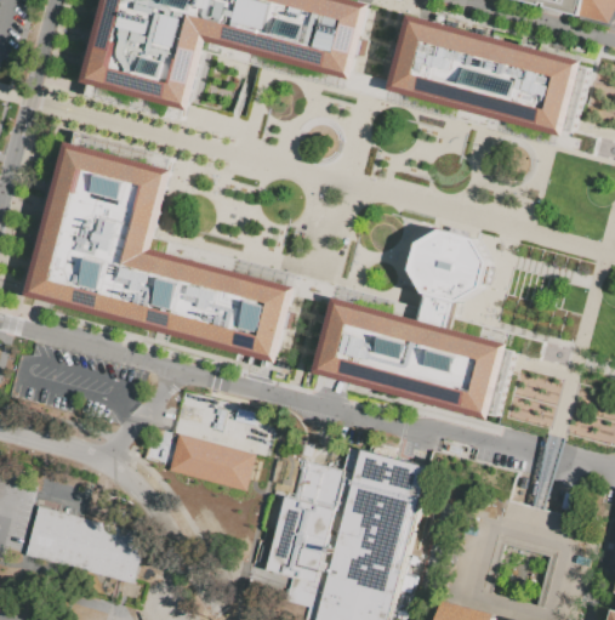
[(101,0),(79,80),(186,109),(205,40),(351,79),(370,3),(360,0),(101,0)]
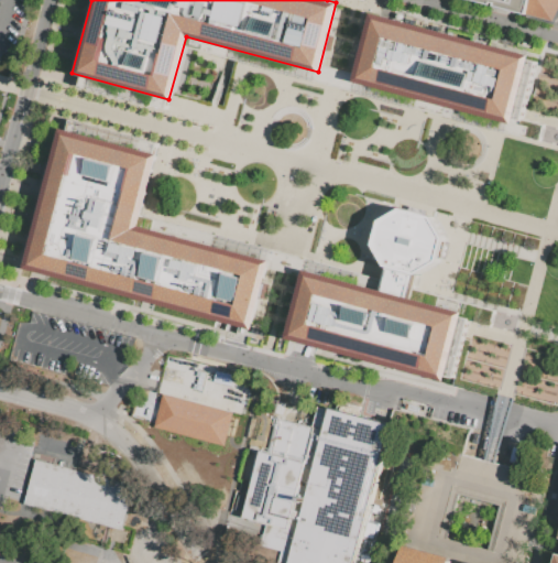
[(557,0),(549,20),(477,0),(557,0)]
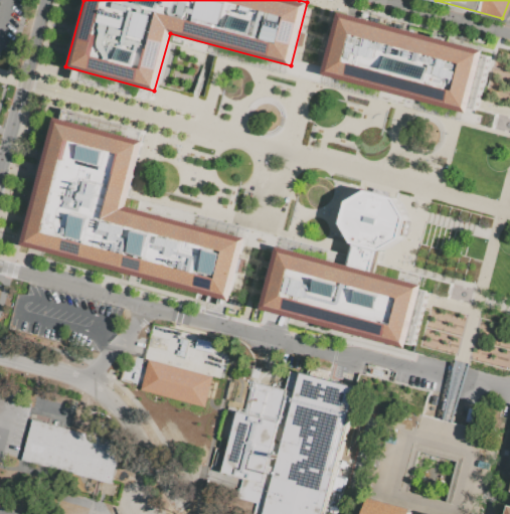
[(337,10),(320,73),(466,112),(483,48),(337,10)]
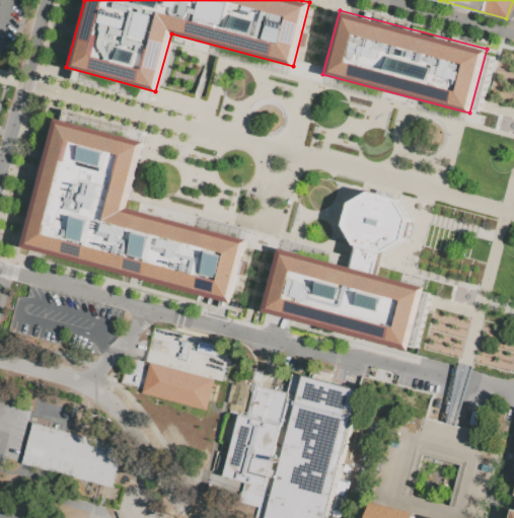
[(245,240),(228,303),(16,246),(51,117),(142,141),(124,208),(245,240)]
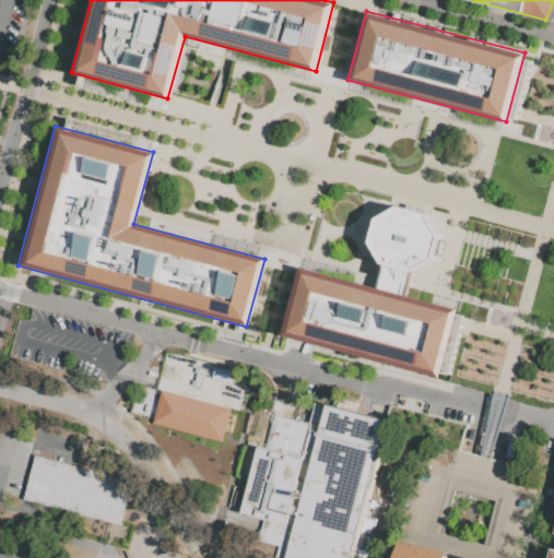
[(280,335),(438,378),(457,309),(415,298),(403,295),(409,273),(424,263),(432,259),(438,235),(433,226),(425,214),(410,210),(395,205),(373,217),(366,241),(380,264),(375,287),(298,266),(280,335)]
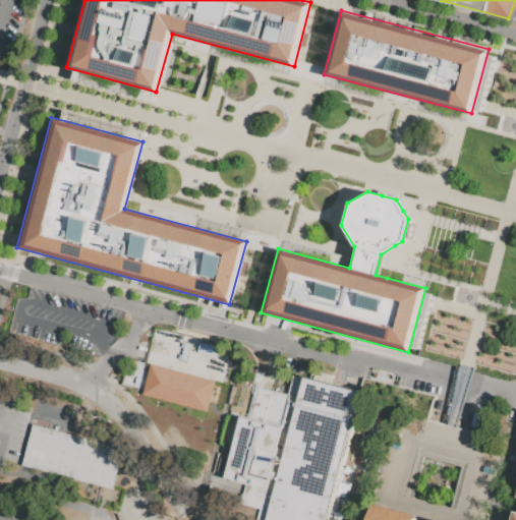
[(146,352),(150,335),(167,340),(166,345),(175,348),(173,358),(146,352)]
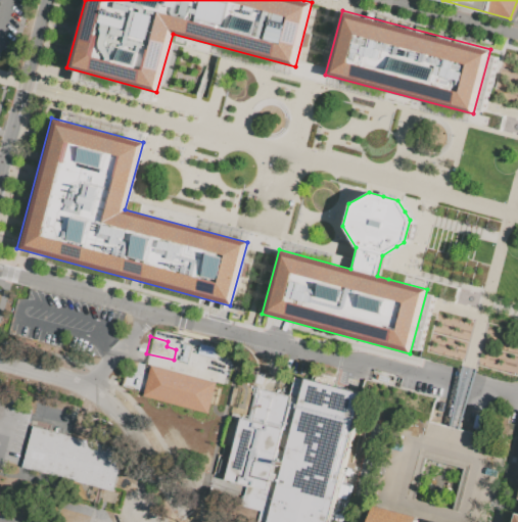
[(171,347),(172,346),(188,350),(184,366),(174,363),(177,348),(171,347)]
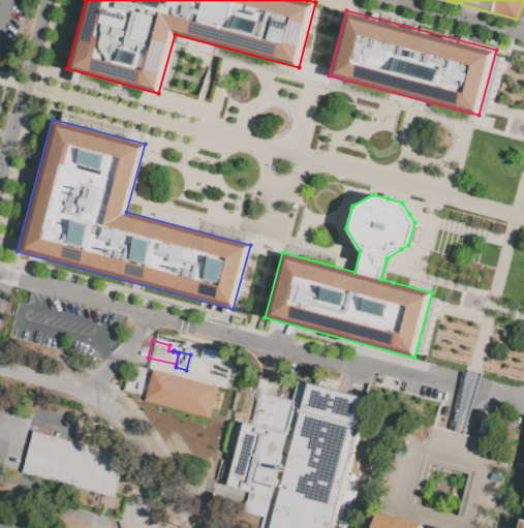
[(202,350),(214,353),(212,362),(199,359),(202,350)]
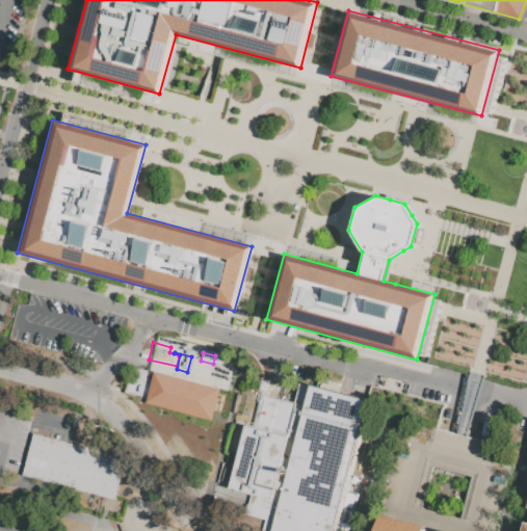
[(145,373),(152,375),(148,391),(140,389),(145,373)]
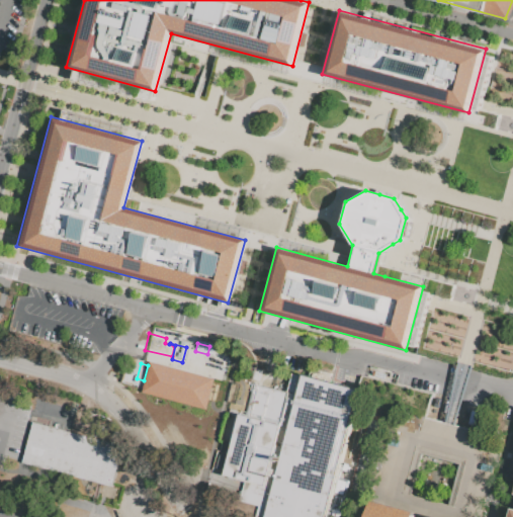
[(201,370),(212,373),(210,382),(198,378),(201,370)]
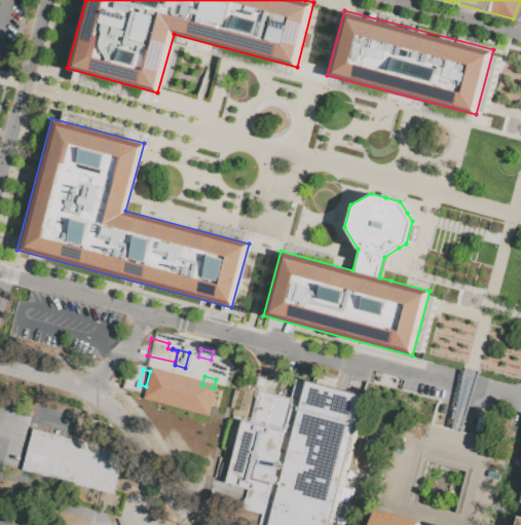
[(247,424),(254,391),(297,404),(303,382),(362,399),(328,524),(255,524),(258,516),(239,511),(245,490),(223,485),(239,423),(247,424)]
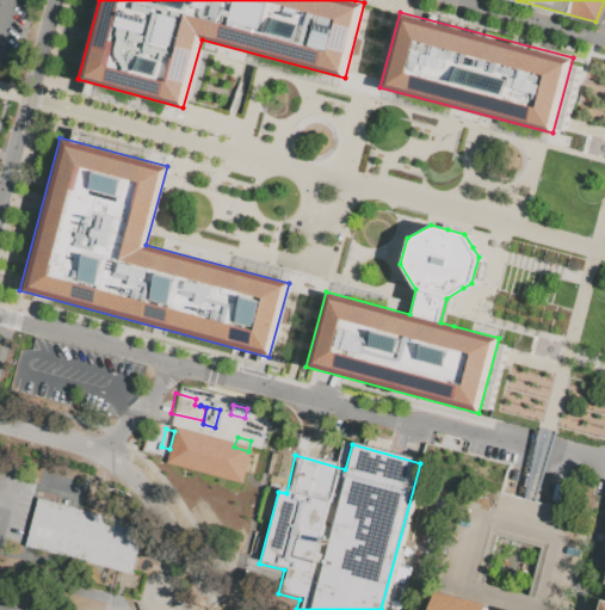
[(428,609),(457,501),(489,510),(493,494),(553,511),(549,527),(580,536),(560,609),(428,609)]
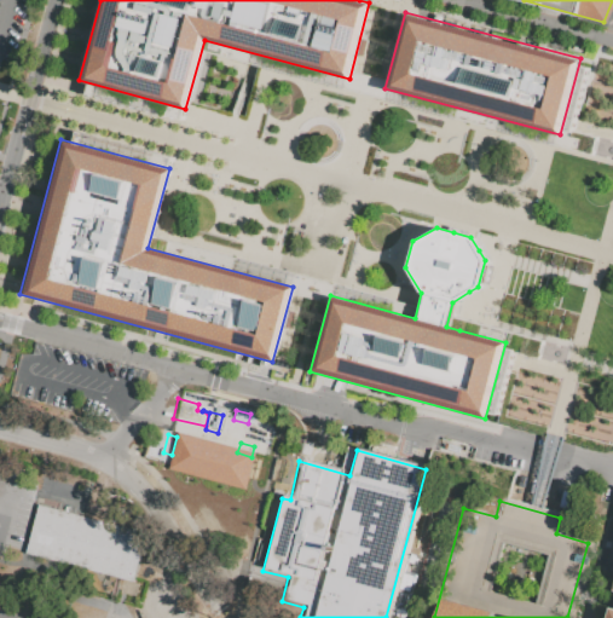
[(35,508),(140,536),(127,583),(23,555),(35,508)]
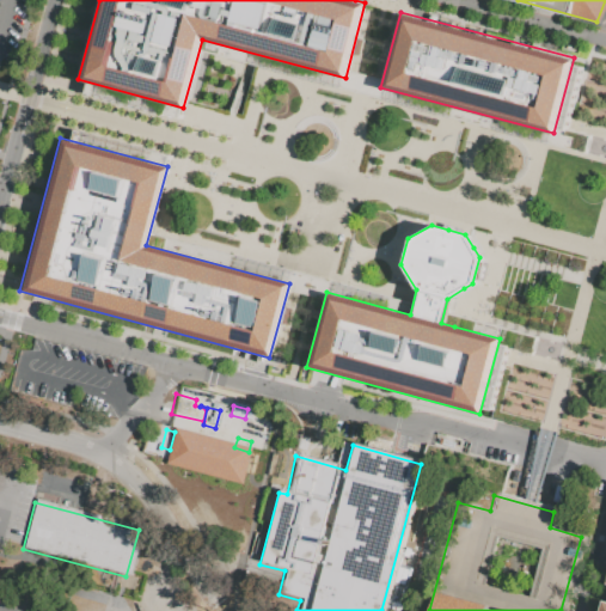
[(592,610),(605,610),(605,574),(604,584),(605,582),(605,600),(595,599),(592,610)]
